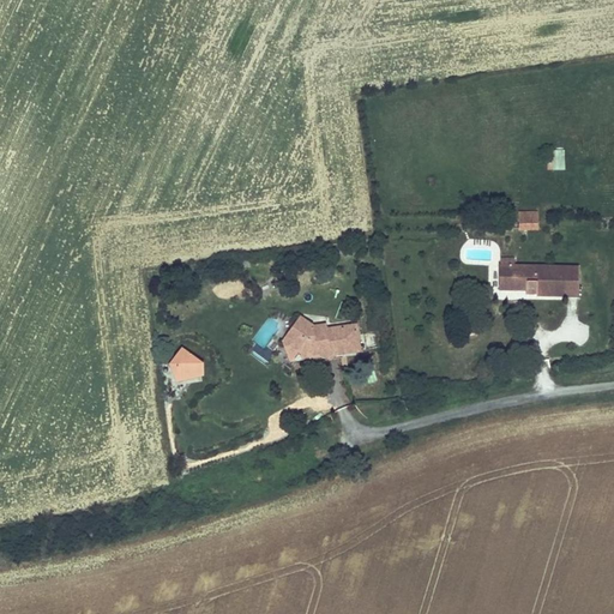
[(564,150),(546,151),(547,170),(565,170),(564,150)]
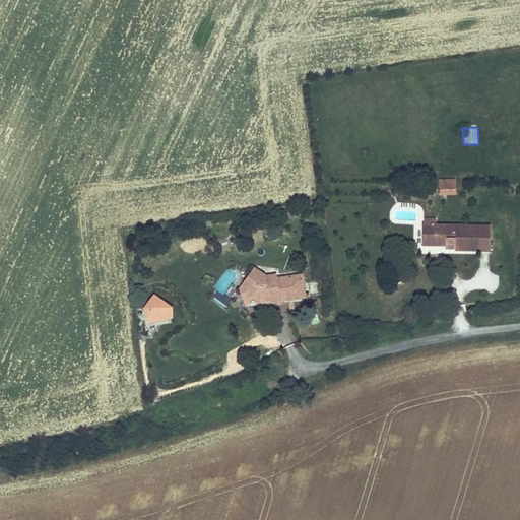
[(455,180),(439,180),(439,196),(455,196),(455,180)]
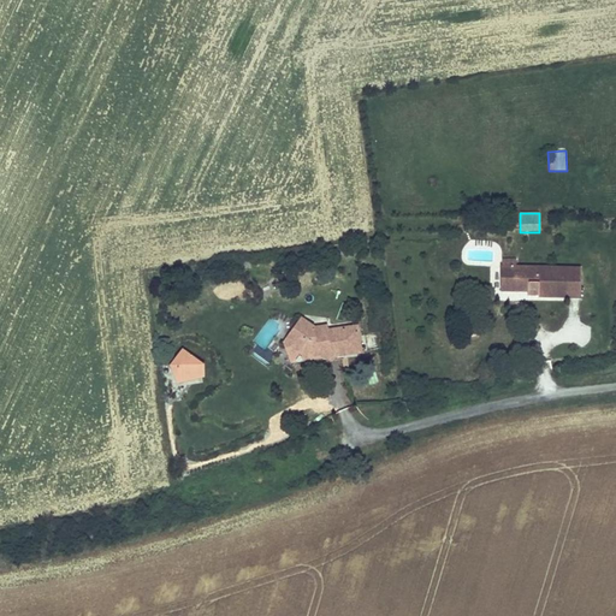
[(580,300),(580,267),(516,266),(516,260),(502,260),(502,266),(499,266),(499,294),(526,294),(526,297),(538,298),(538,300),(580,300)]
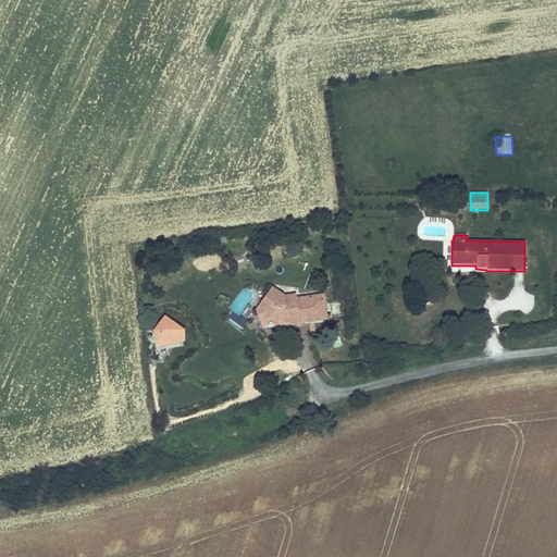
[(325,314),(323,294),(296,298),(295,295),(283,296),(272,287),(259,305),(267,311),(261,318),(276,329),(309,324),(308,317),(325,314)]
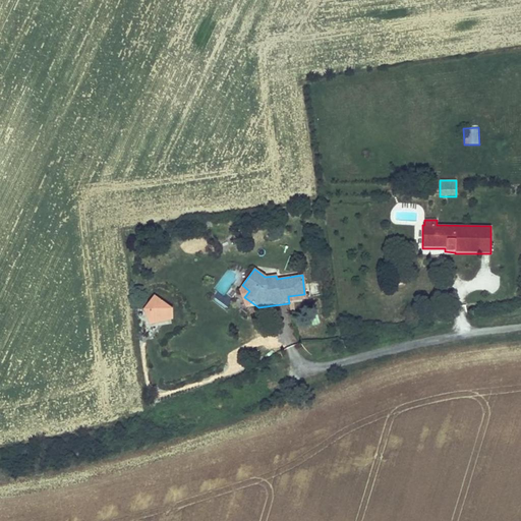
[(244,297),(249,291),(242,285),(237,291),(244,297)]
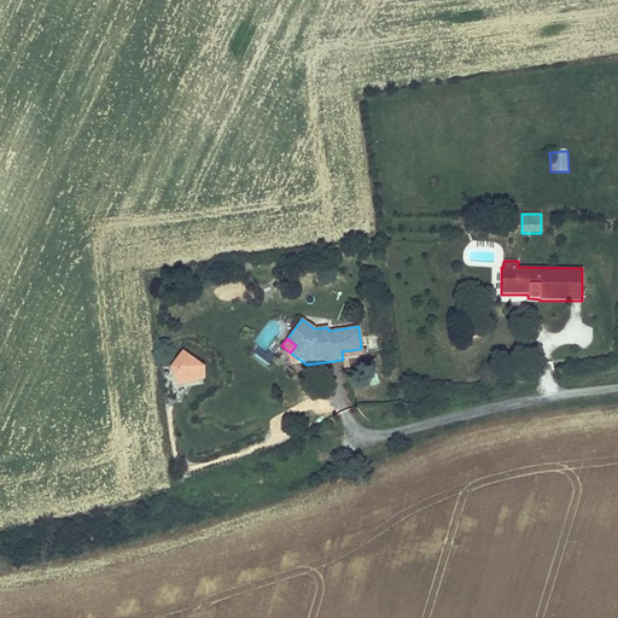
[(361,349),(342,351),(343,360),(362,356),(361,349)]
